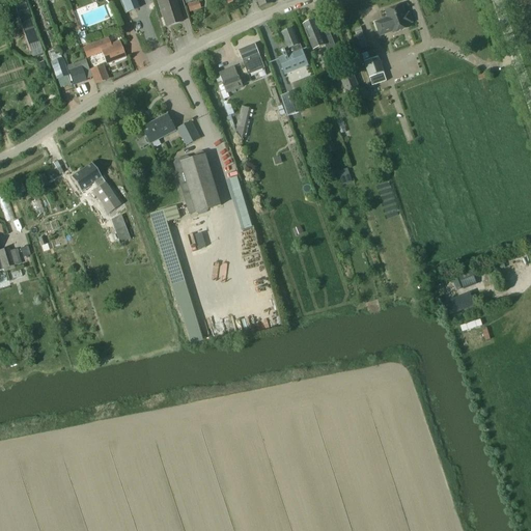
[(44,54),(24,0),(12,0),(32,58),(44,54)]
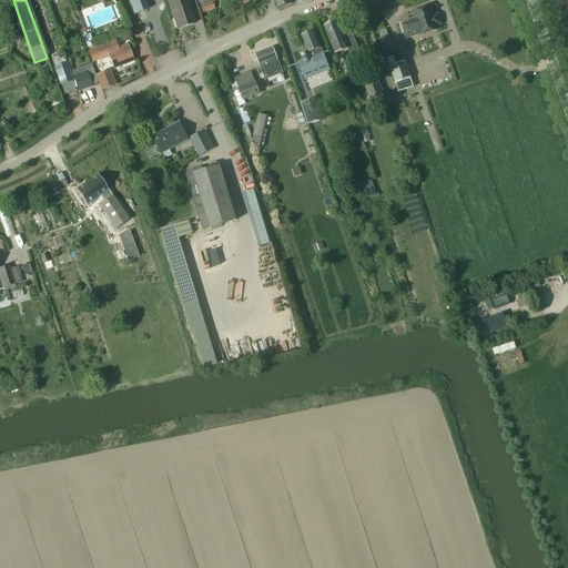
[(129,0),(134,14),(148,10),(143,0),(129,0)]
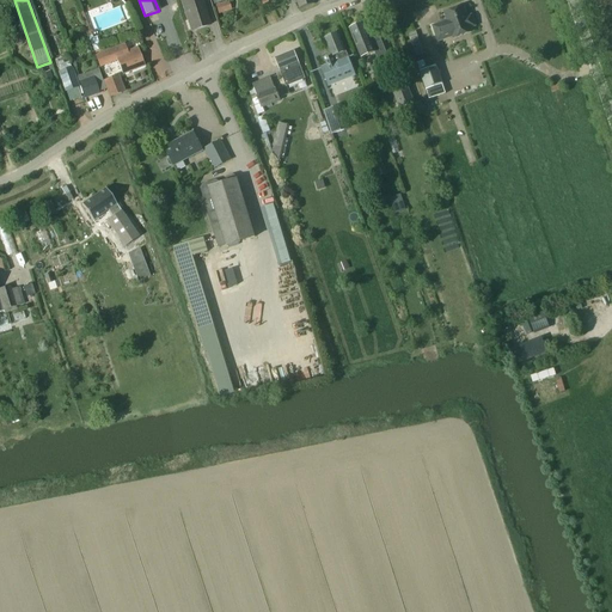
[(209,26),(201,0),(181,0),(191,32),(209,26)]
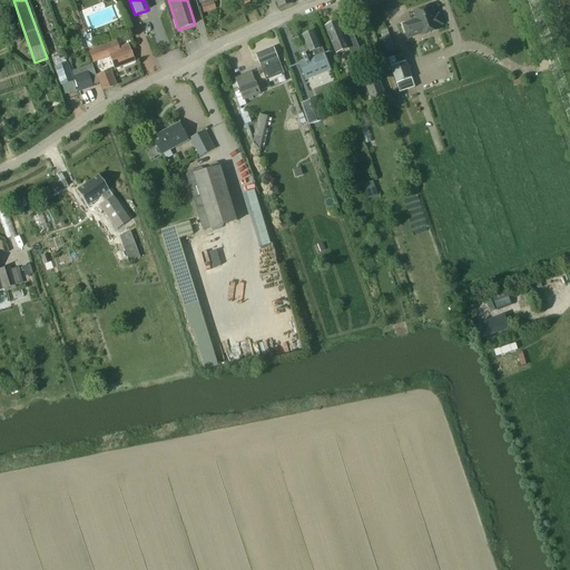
[(216,9),(213,1),(200,5),(204,13),(216,9)]
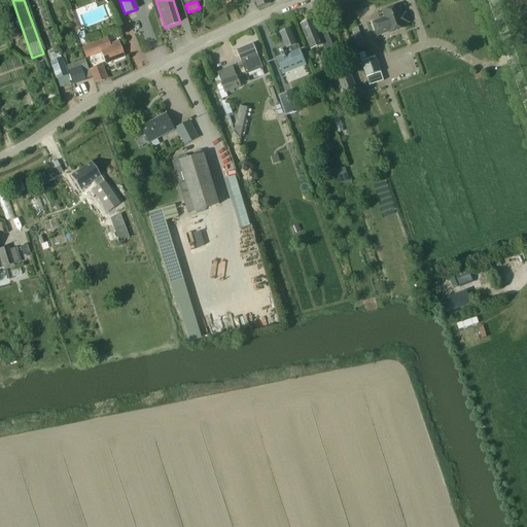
[(398,7),(383,12),(386,19),(373,24),(378,36),(390,32),(390,34),(407,28),(405,25),(409,23),(406,14),(401,15),(398,7)]
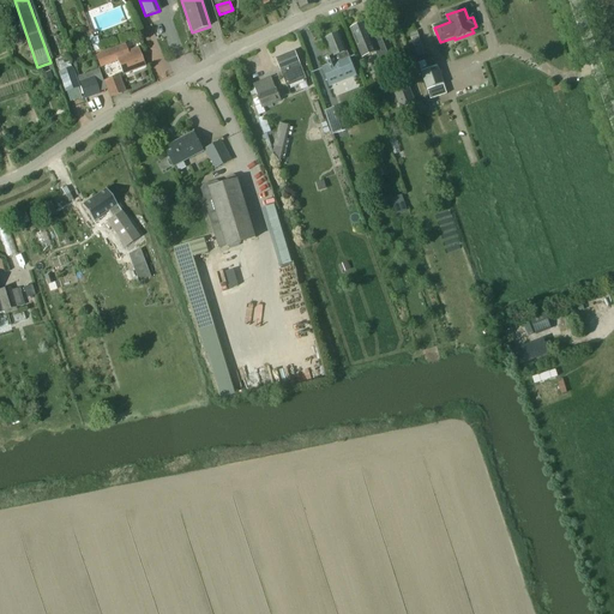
[(391,62),(384,42),(381,37),(372,41),(365,24),(351,29),(359,48),(362,59),(377,54),(381,66),(391,62)]
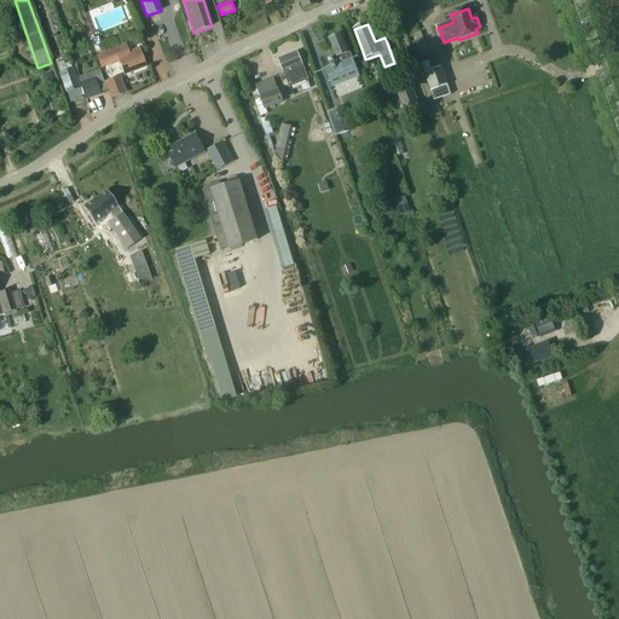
[(351,53),(350,53),(342,34),(329,39),(336,57),(336,58),(333,59),(333,58),(331,58),(329,59),(328,61),(329,63),(330,64),(331,63),(331,65),(324,68),(330,82),(358,71),(351,53)]
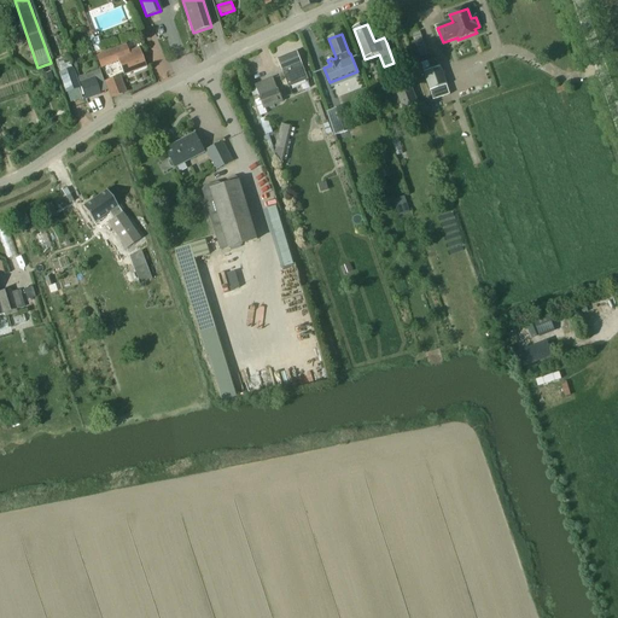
[(128,53),(124,46),(97,57),(101,69),(118,62),(123,75),(145,66),(138,48),(128,53)]
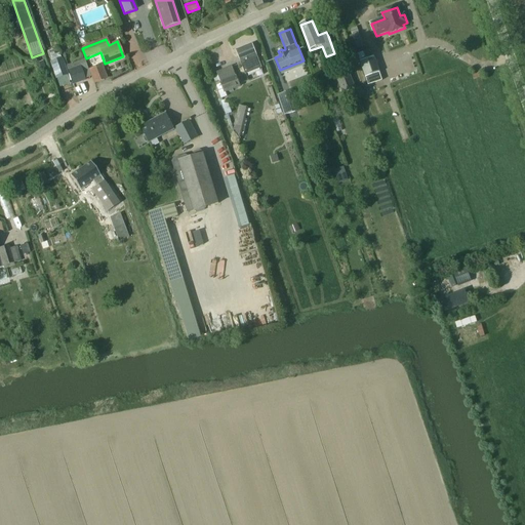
[(237,52),(246,74),(261,68),(252,46),(237,52)]
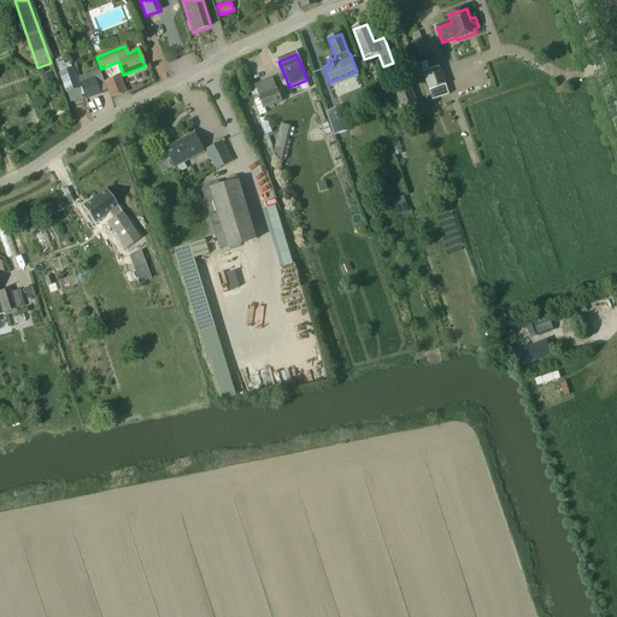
[(429,92),(430,92),(433,100),(450,94),(440,66),(422,72),(429,92)]
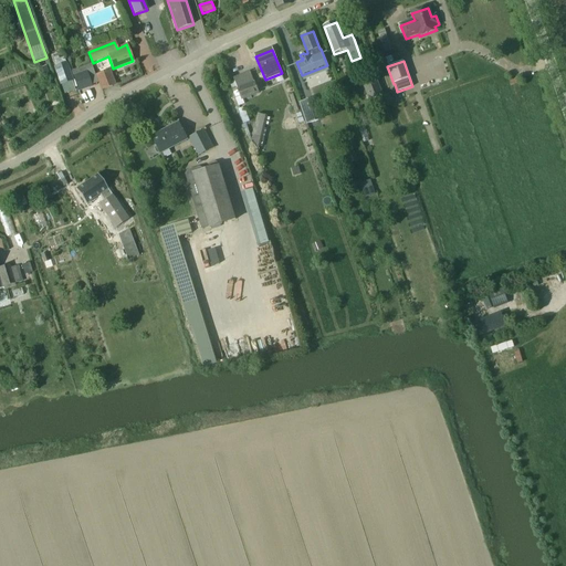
[(60,84),(72,80),(66,63),(53,67),(60,84)]
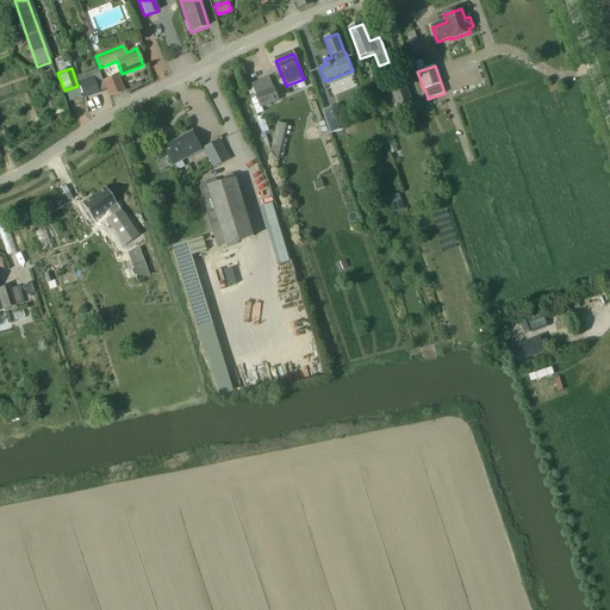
[(111,98),(124,92),(118,76),(104,82),(111,98)]
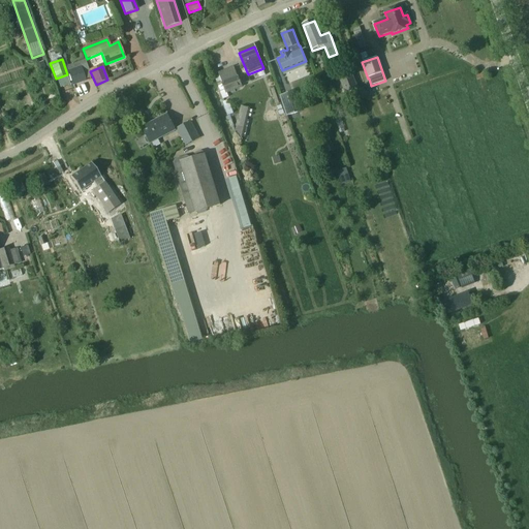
[(244,87),(234,66),(218,73),(226,95),(244,87)]
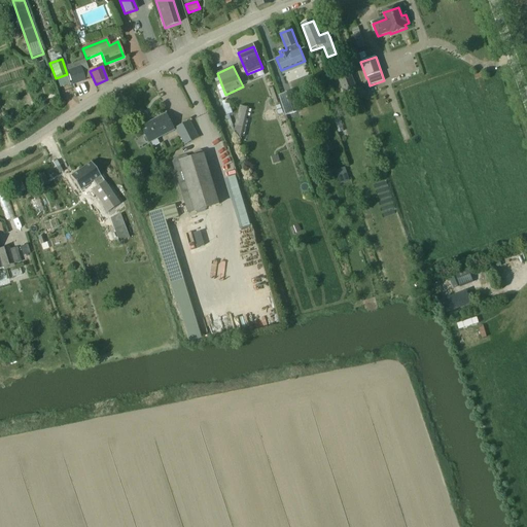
[(80,67),(68,71),(73,83),(84,79),(80,67)]
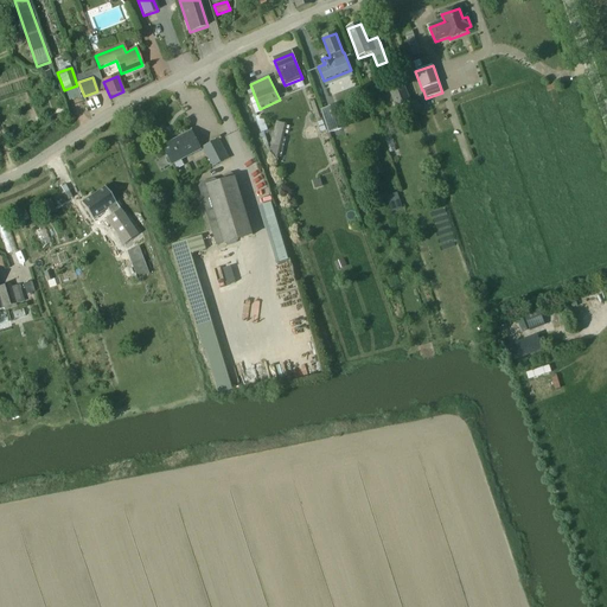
[(411,102),(403,81),(388,87),(396,108),(411,102)]
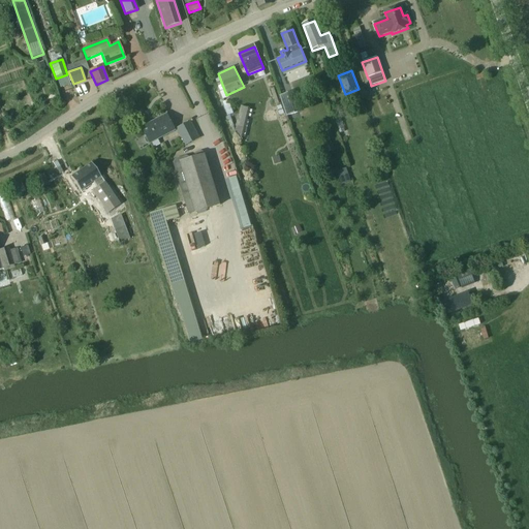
[(280,96),(287,117),(300,113),(293,92),(280,96)]
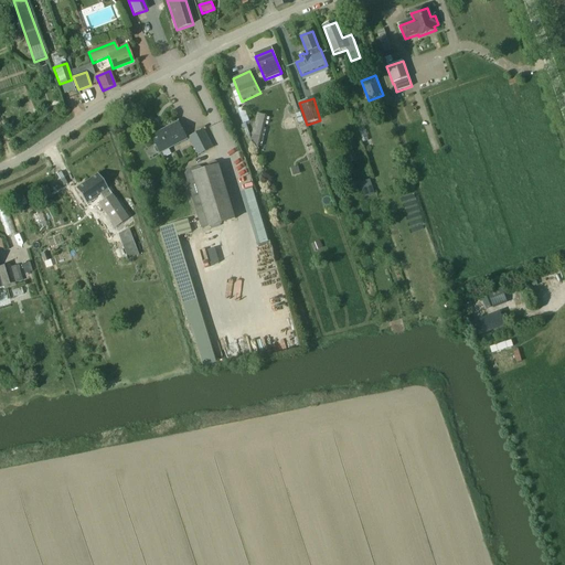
[(262,147),(265,138),(266,129),(264,128),(267,116),(257,114),(255,124),(254,123),(252,128),(254,128),(252,136),(253,136),(251,145),(262,147)]
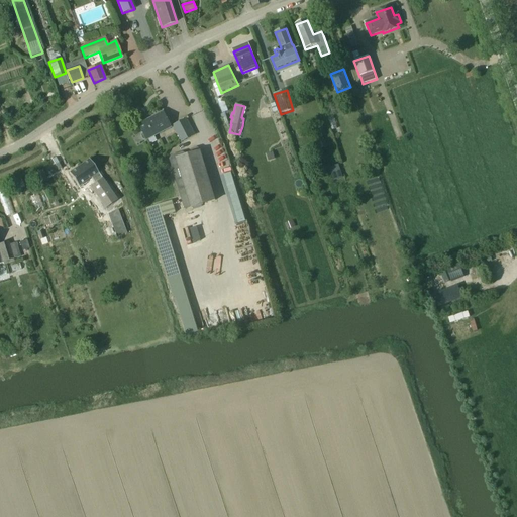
[(171,127),(164,112),(139,124),(143,133),(142,134),(141,136),(143,139),(145,140),(146,139),(171,127)]
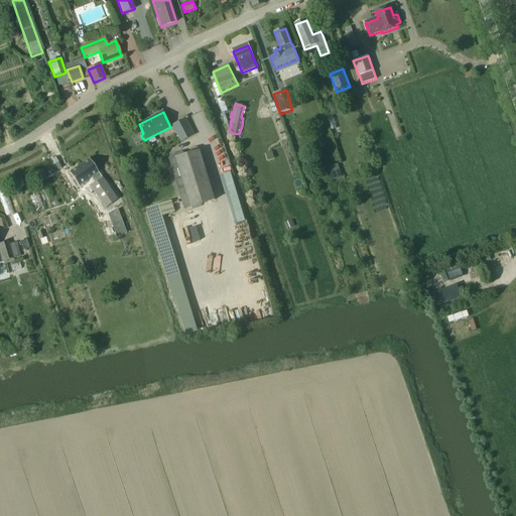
[(185,118),(172,125),(180,142),(195,135),(185,118)]
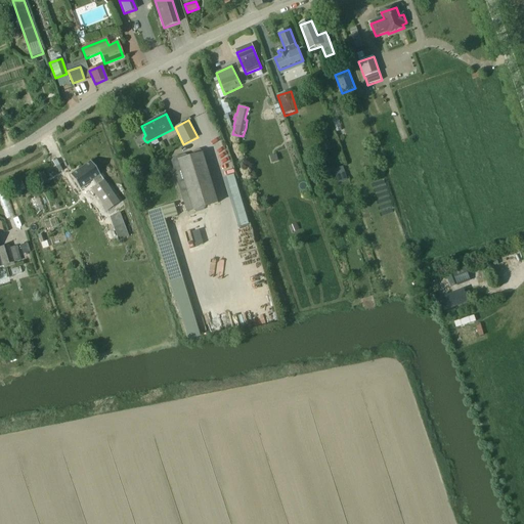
[(187,213),(193,211),(218,204),(203,151),(200,150),(194,151),(192,155),(193,157),(189,158),(188,157),(185,155),(173,158),(172,161),(187,213)]
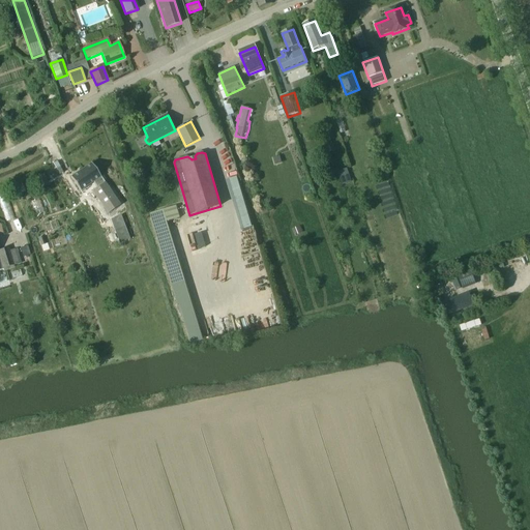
[(91,164),(70,178),(81,192),(93,182),(97,189),(105,184),(106,184),(91,164)]
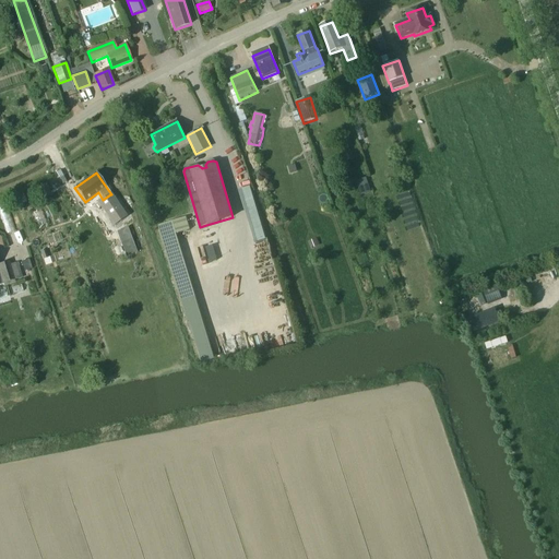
[(358,181),(361,194),(369,192),(365,179),(358,181)]
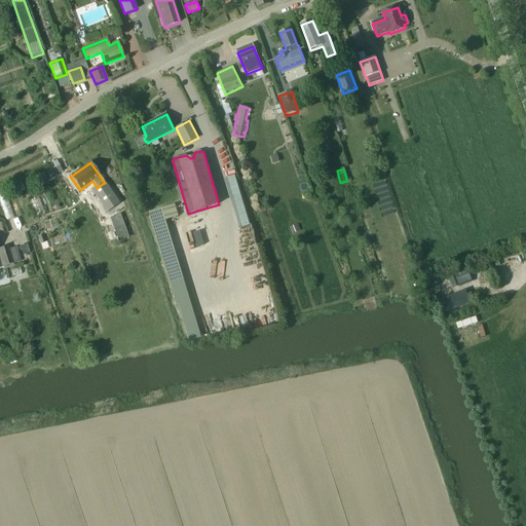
[(237,175),(226,177),(239,228),(250,225),(237,175)]
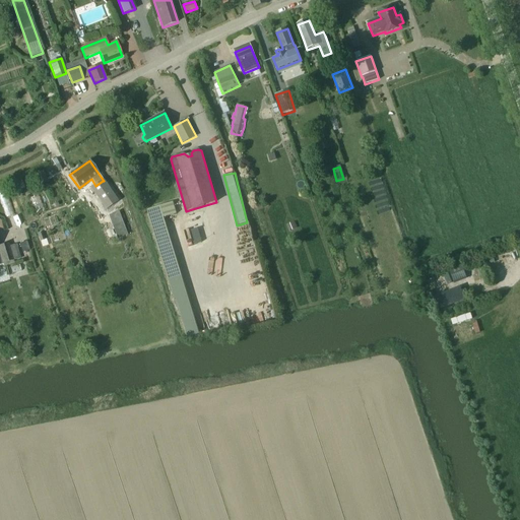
[(95,186),(91,189),(103,204),(113,197),(103,181),(95,186)]
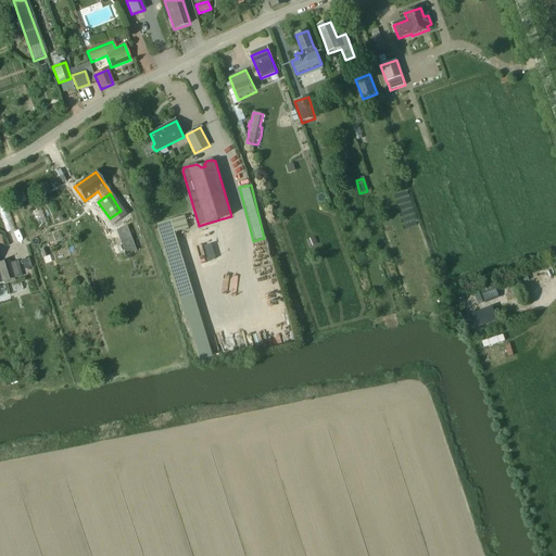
[(161,237),(189,229),(185,216),(158,225),(161,237)]
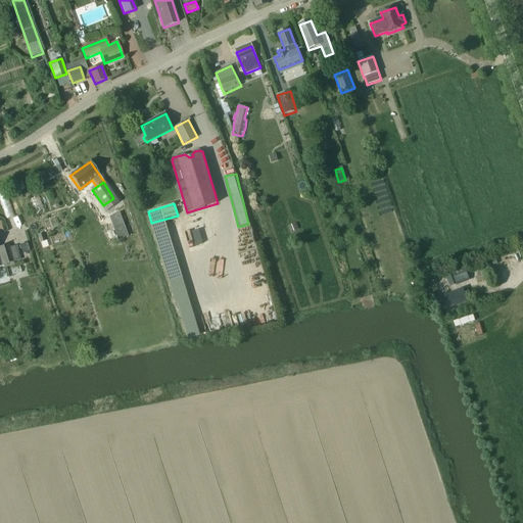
[(0,247),(0,255),(3,266),(13,263),(9,249),(8,245),(0,247)]
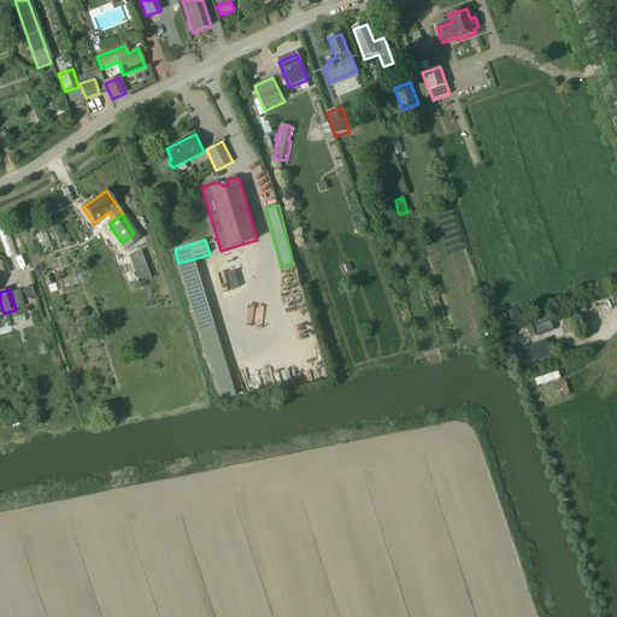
[(556,331),(547,310),(532,316),(539,338),(556,331)]
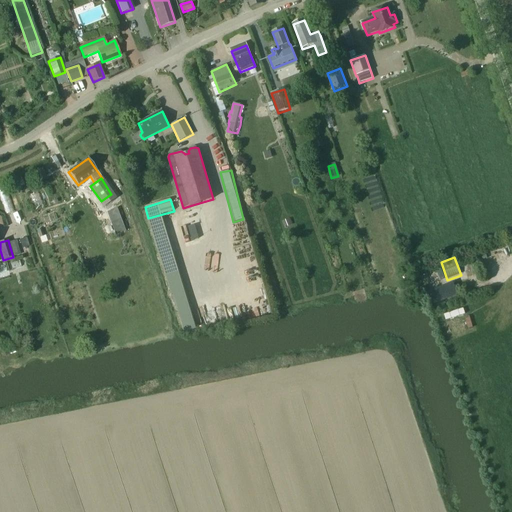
[(434,300),(457,290),(453,281),(430,292),(434,300)]
